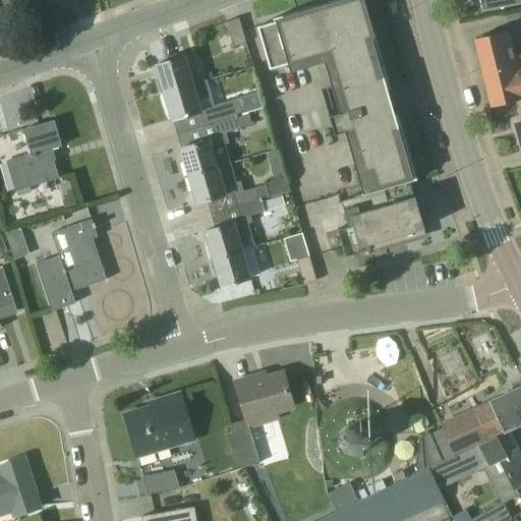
[(390,89),(390,88),(386,75),(377,78),(365,38),(374,35),(363,0),(336,0),(316,6),(319,15),(281,26),(280,20),(257,26),(270,69),(330,52),(347,111),(329,116),(334,135),(352,129),(360,157),(365,173),(374,170),(380,189),(410,180),(410,181),(416,179),(407,147),(398,149),(392,129),(401,126),(397,113),(396,113),(396,115),(390,117),(382,91),(382,90),(388,88),(389,90),(390,89)]
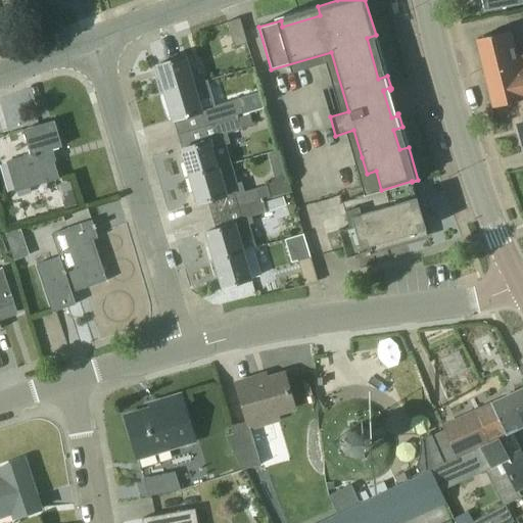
[(247,43),(245,38),(239,18),(227,22),(234,47),(247,43)]
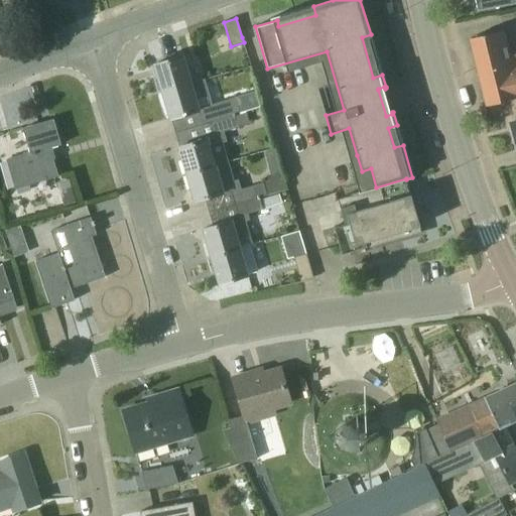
[(515,52),(510,54),(504,30),(471,38),(487,106),(515,98),(515,52)]
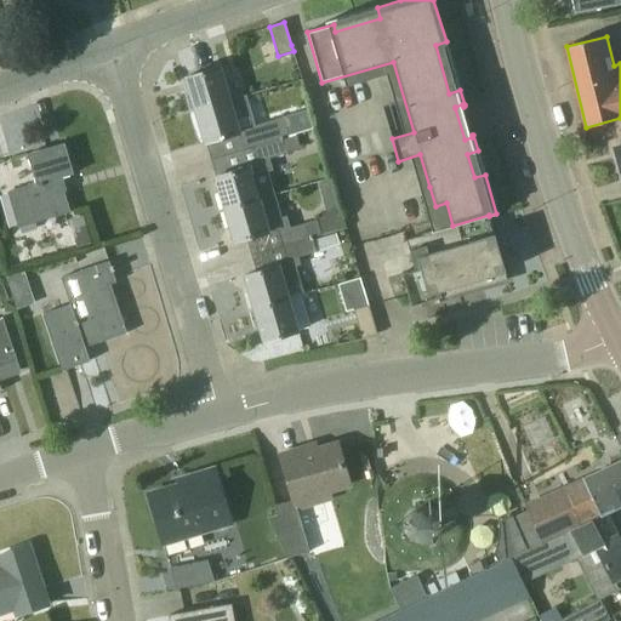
[(229,100),(227,90),(220,67),(184,78),(194,110),(229,100)]
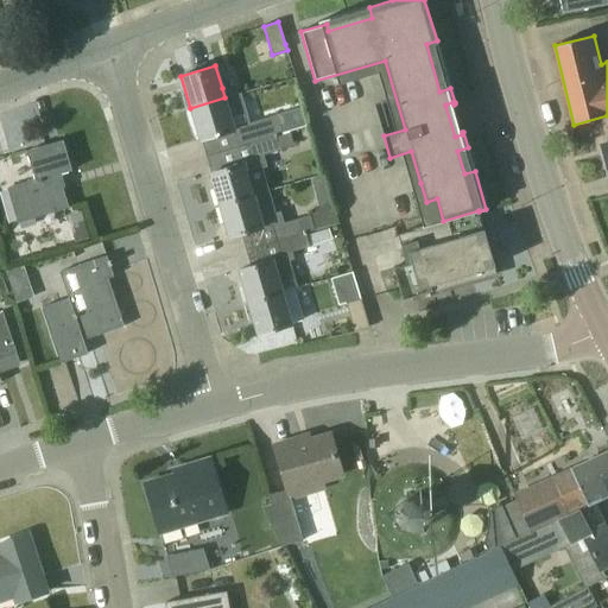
[(200,140),(234,131),(234,127),(230,116),(246,112),(241,93),(225,97),(190,108),(200,140)]
